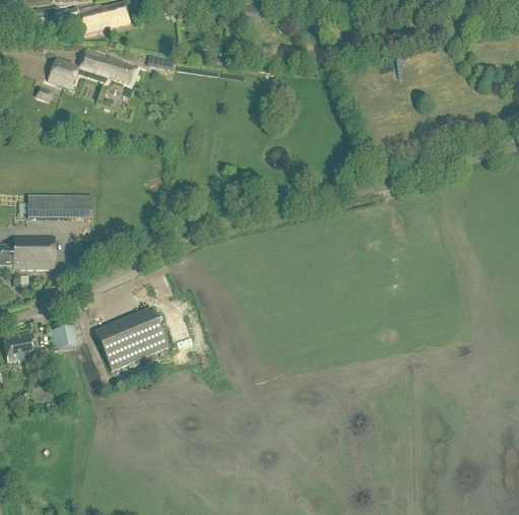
[(131,21),(126,2),(107,7),(103,4),(80,9),(79,7),(69,9),(69,6),(57,9),(60,23),(76,19),(80,36),(108,29),(107,27),(131,21)]
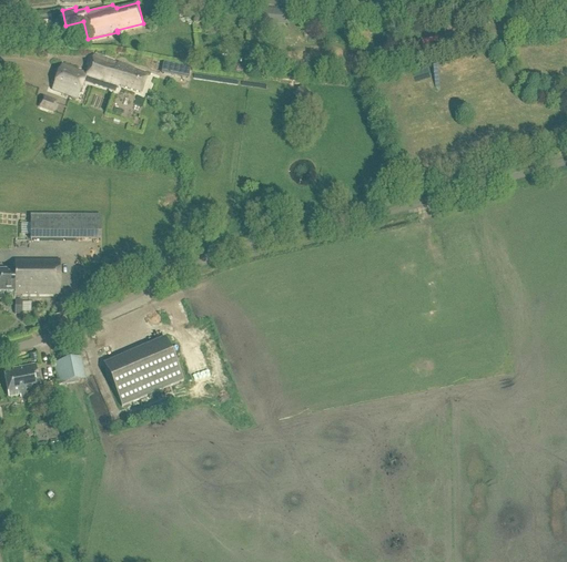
[(40,24),(53,23),(52,11),(39,12),(40,24)]
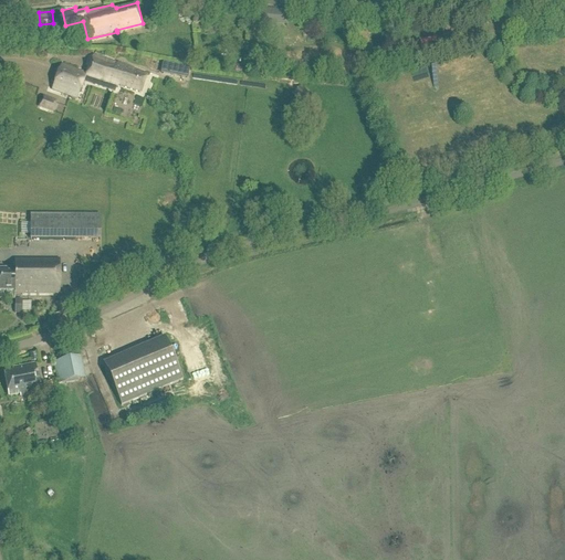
[(149,70),(94,50),(86,69),(62,61),(53,85),(77,93),(84,74),(116,85),(117,81),(142,90),(149,70)]
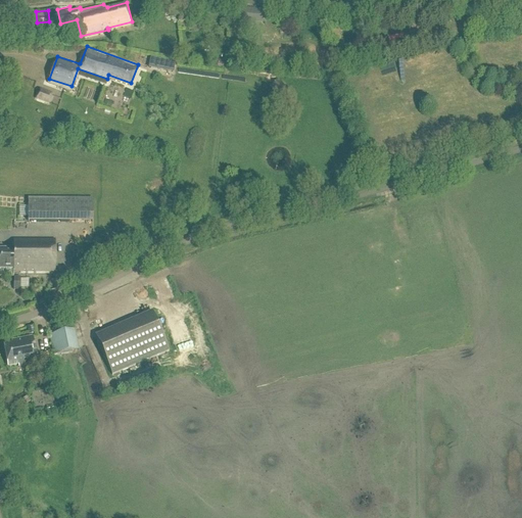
[(50,101),(54,91),(40,86),(36,96),(50,101)]
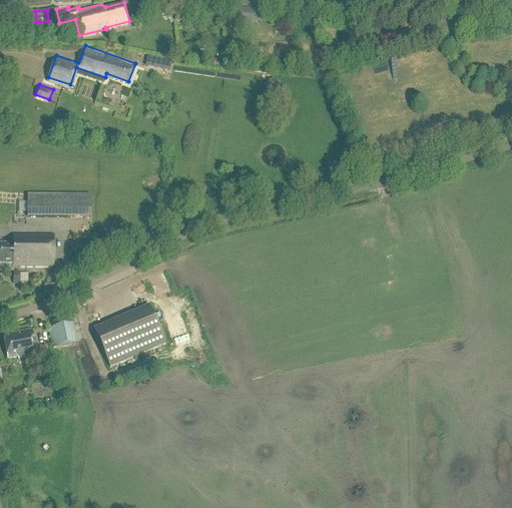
[(92,215),(92,191),(29,191),(29,214),(92,215)]
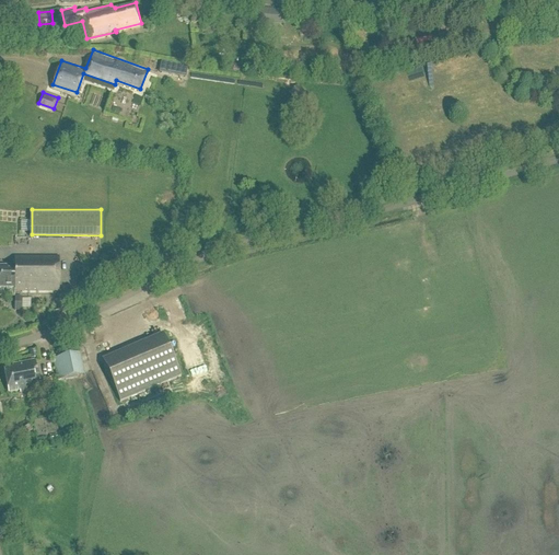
[(59,287),(59,253),(15,253),(15,262),(0,261),(0,284),(14,284),(14,287),(59,287)]
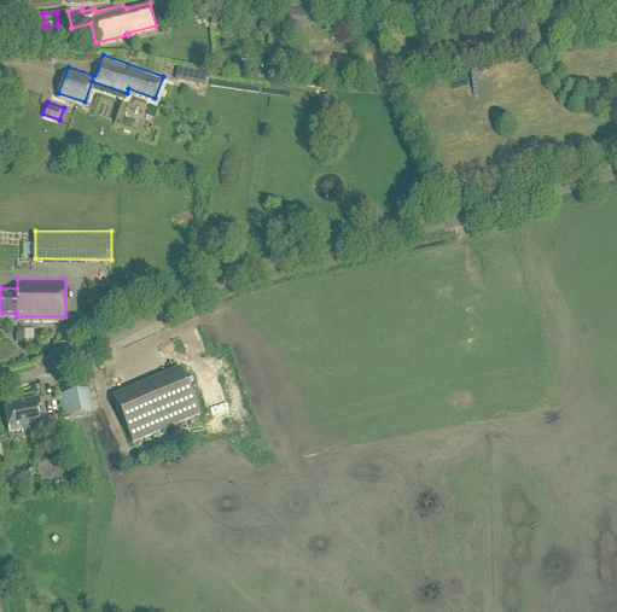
[(134,441),(202,412),(181,363),(114,392),(134,441)]
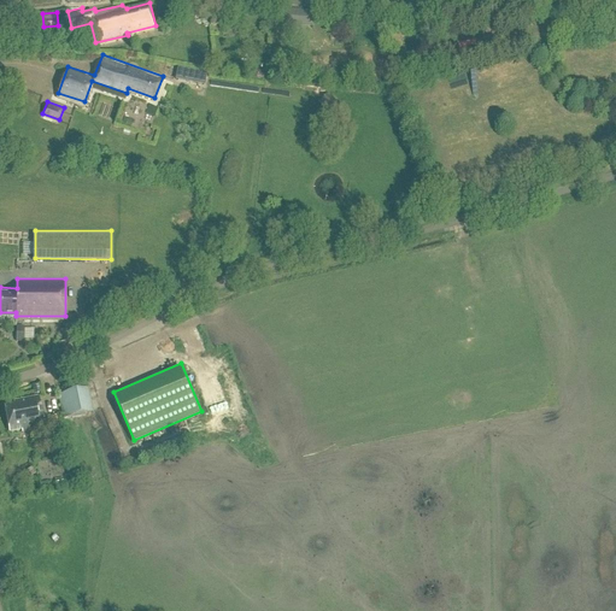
[(22,429),(45,424),(39,393),(13,398),(15,401),(4,404),(9,428),(22,426),(22,429)]
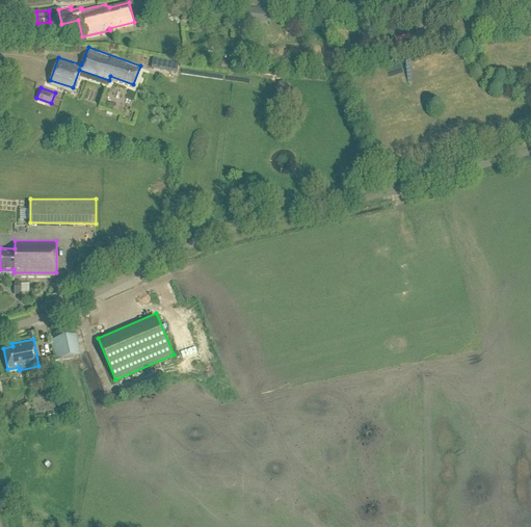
[(81,369),(86,368),(82,359),(78,361),(81,369)]
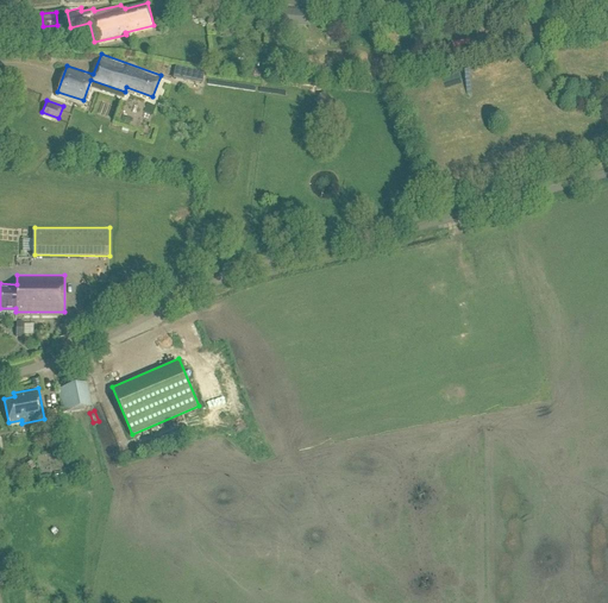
[(50,438),(60,435),(58,425),(49,426),(50,438)]
